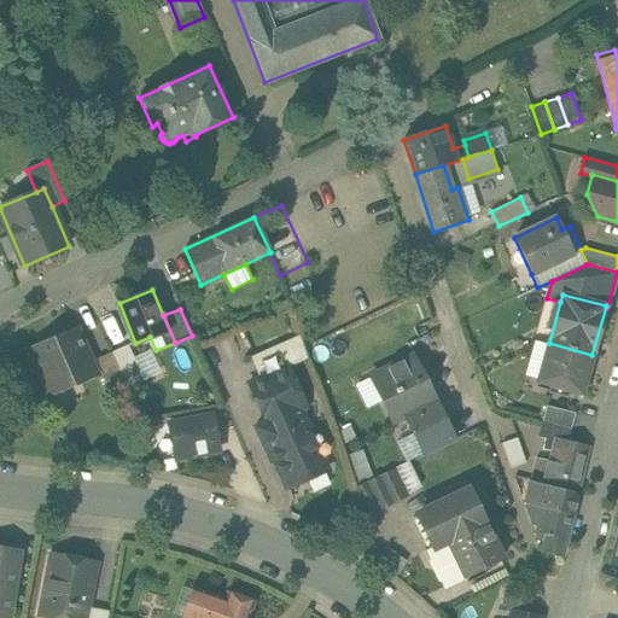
[(77,328),(33,347),(52,394),(97,375),(77,328)]
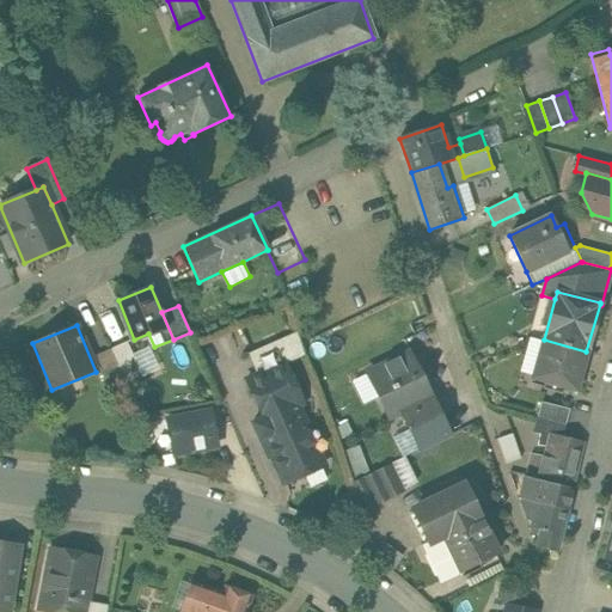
[(297,331),(248,353),(257,375),(285,362),(286,363),(305,355),(297,331)]
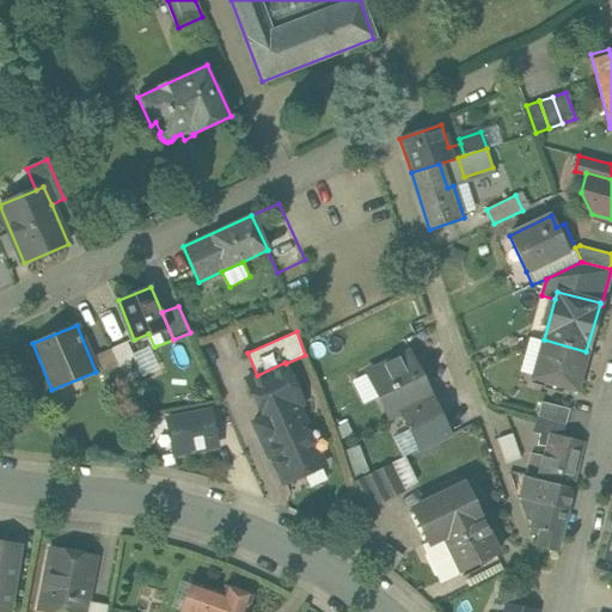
[(586,352),(544,340),(533,378),(576,390),(586,352)]
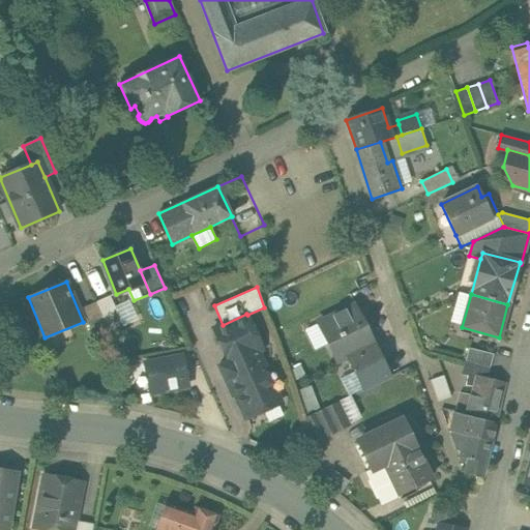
[(112,295),(95,302),(109,332),(124,326),(112,295)]
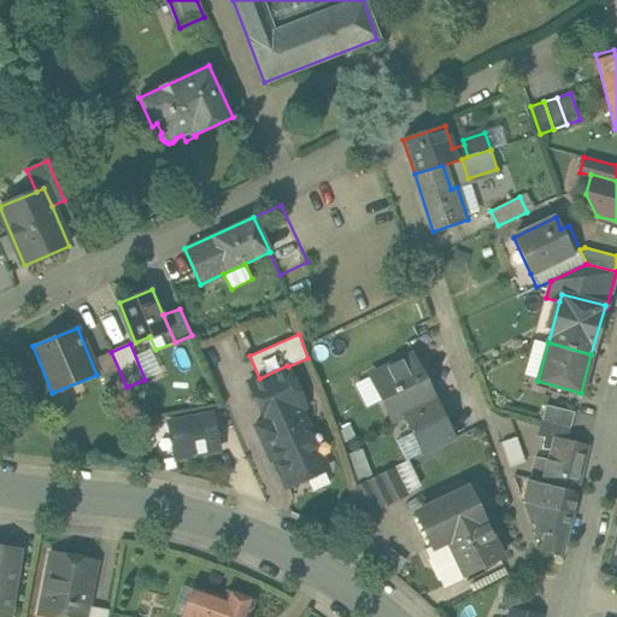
[(127,387),(111,352),(97,358),(112,394),(127,387)]
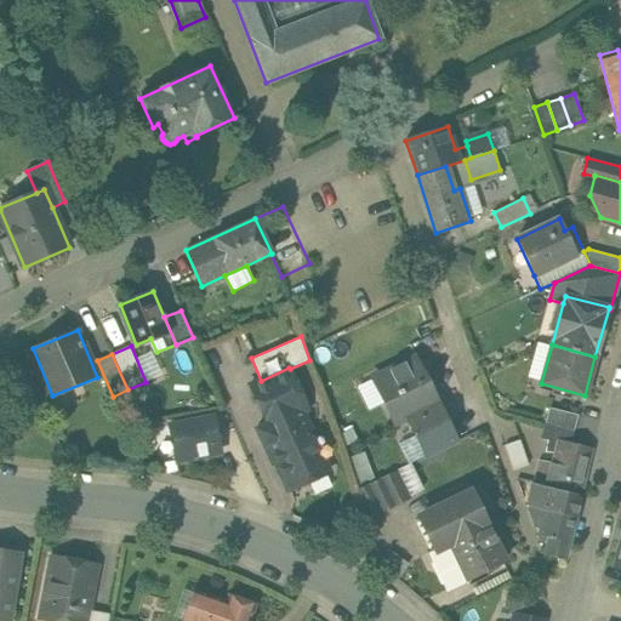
[(416,357),(374,379),(386,402),(389,400),(400,421),(412,415),(438,402),(416,357)]
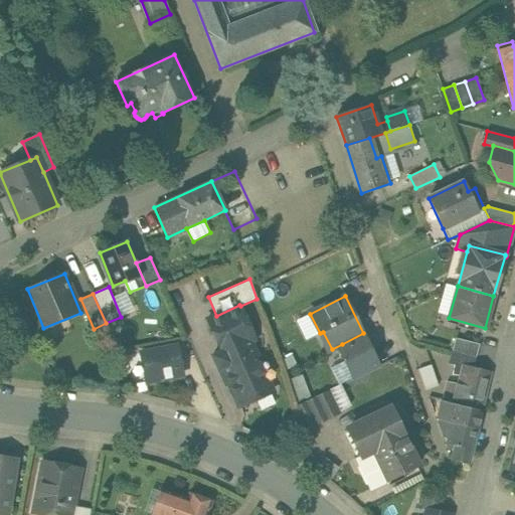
[(240,306),(239,305),(216,316),(206,320),(221,351),(211,355),(218,369),(221,368),(238,406),(255,399),(253,394),(271,387),(270,384),(272,378),(269,371),(264,369),(250,341),(254,339),(240,306)]
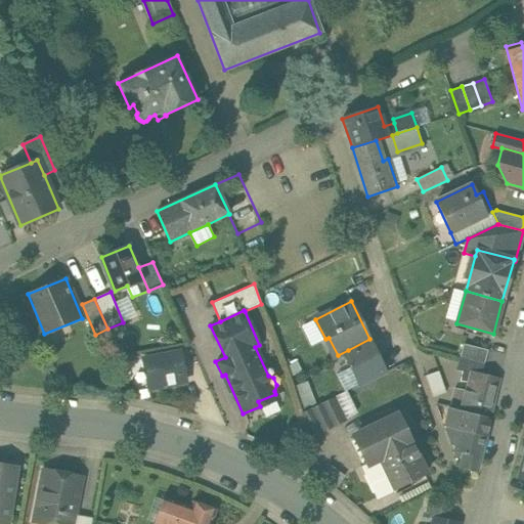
[(369,339),(348,350),(355,365),(378,354),(369,339)]
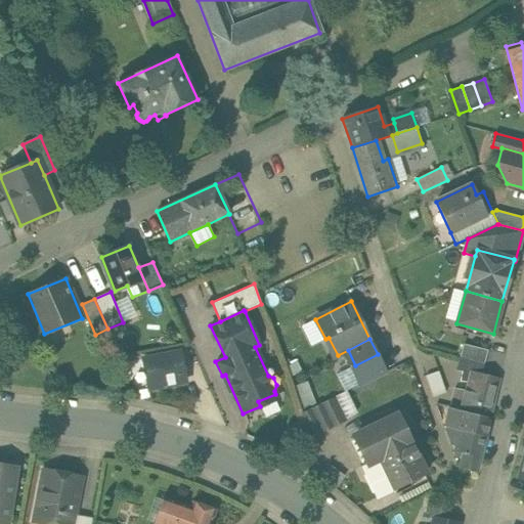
[(488,350),(464,344),(461,357),(485,363),(488,350)]
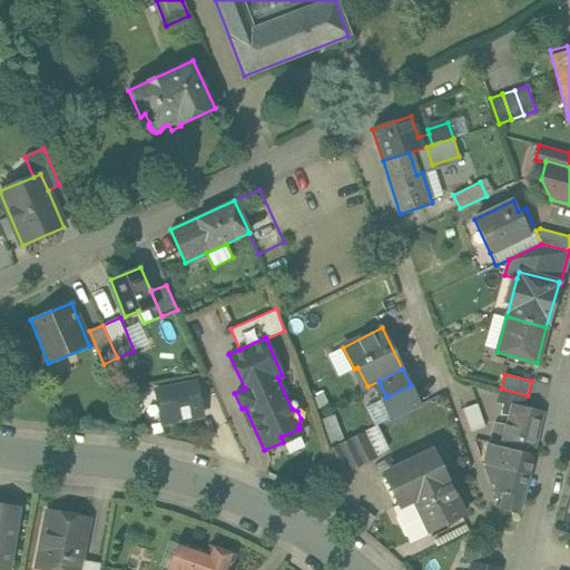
[(195,383),(156,391),(163,423),(202,415),(195,383)]
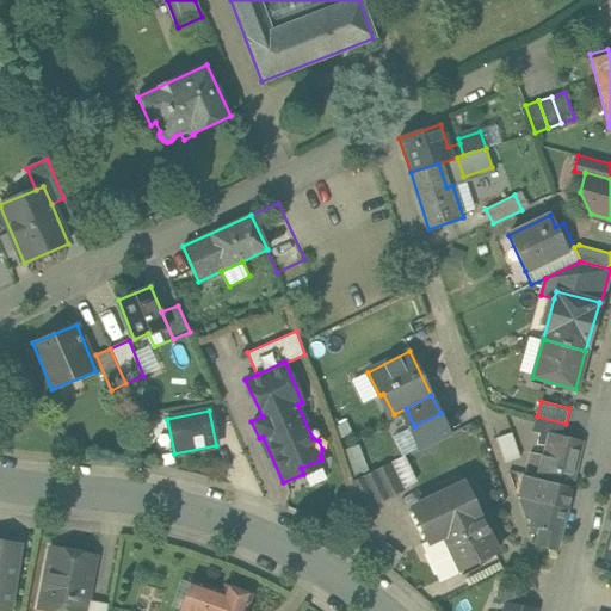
[(566,424),(537,417),(534,432),(541,433),(541,434),(562,437),(566,424)]
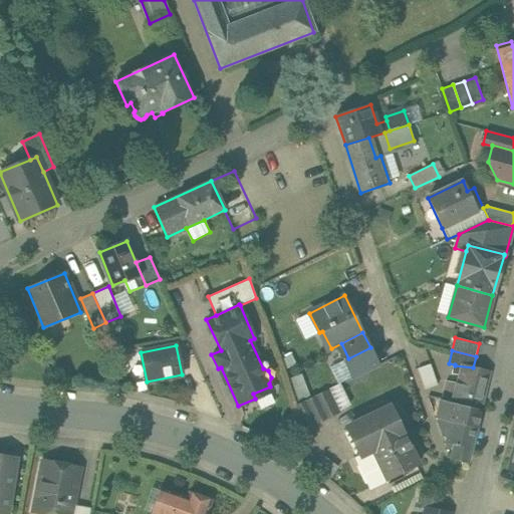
[(430,364),(418,368),(425,389),(437,384),(430,364)]
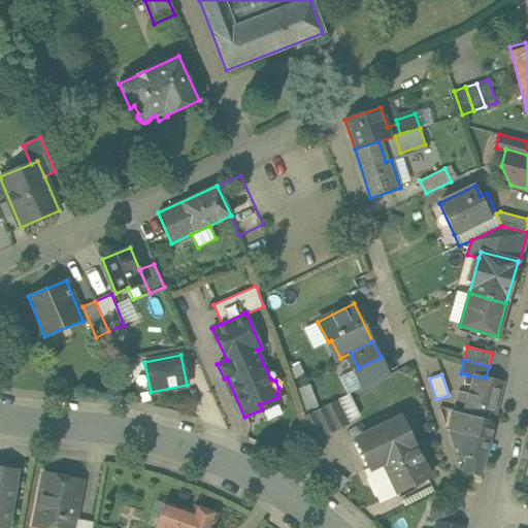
[(503,382),(486,377),(467,375),(465,384),(476,386),(474,395),(499,400),(503,382)]
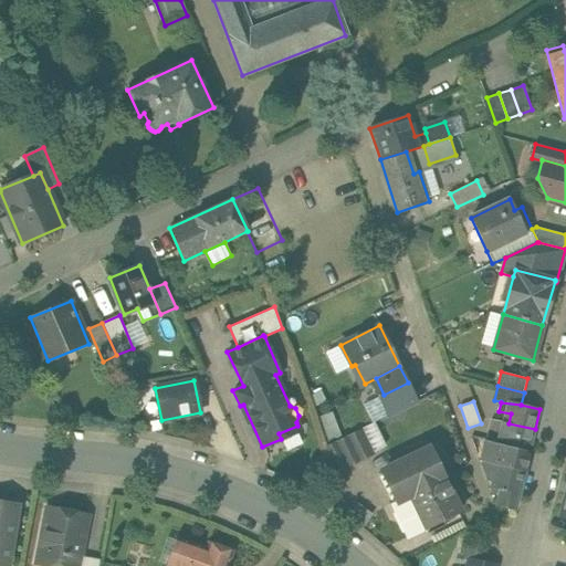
[(344,418),(325,417),(323,437),(342,438),(344,418)]
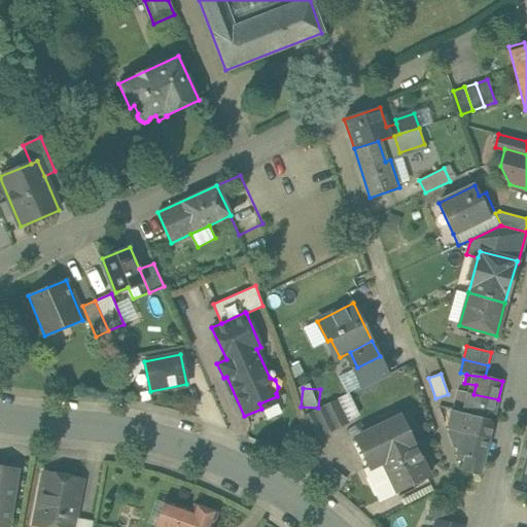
[(473,394),(459,391),(454,411),(493,420),(498,399),(473,394)]
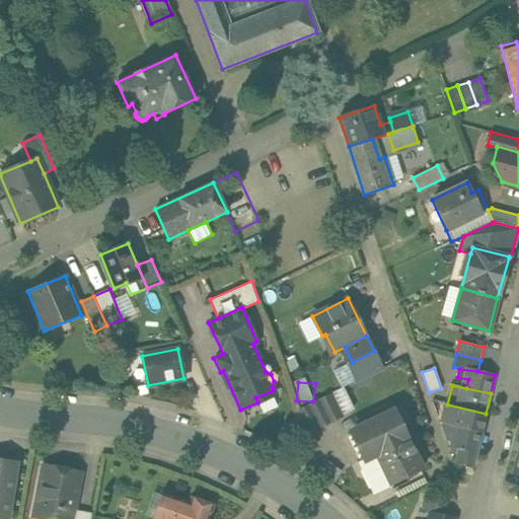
[(313,401),(298,410),(306,432),(341,416),(330,393),(313,401)]
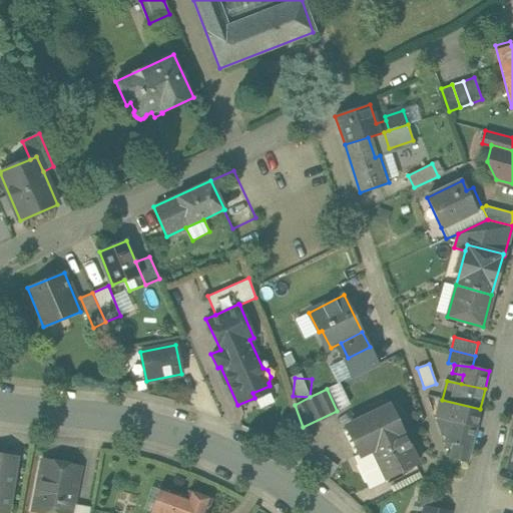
[(480,409),(442,400),(438,414),(452,418),(451,422),(475,428),(480,409)]
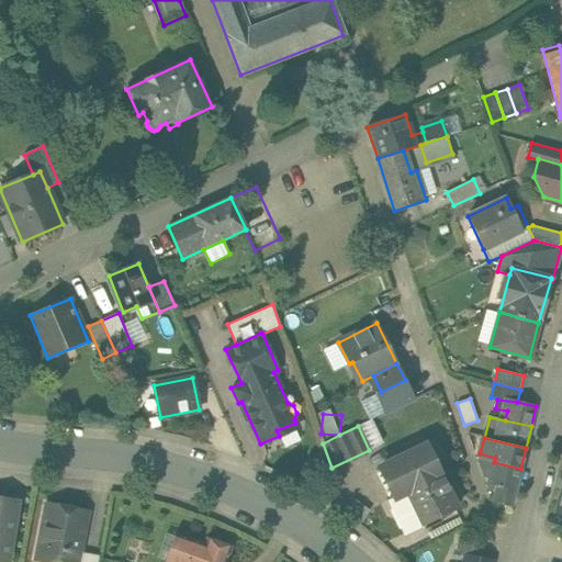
[(457,508),(426,446),(379,469),(393,497),(405,492),(422,526),(457,508)]
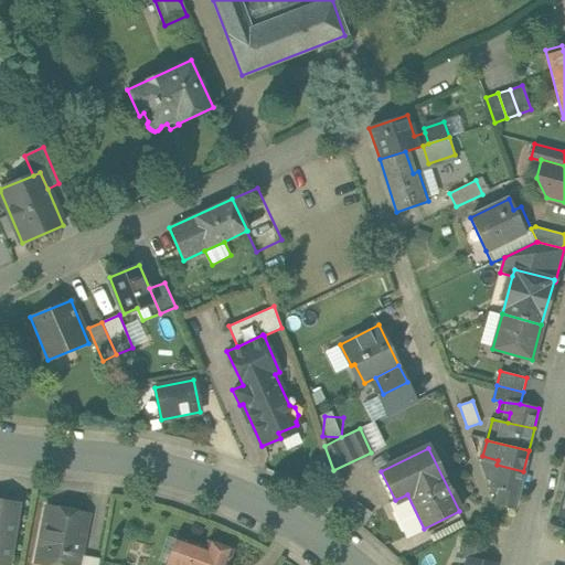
[(564,458),(550,515),(564,520),(564,458)]
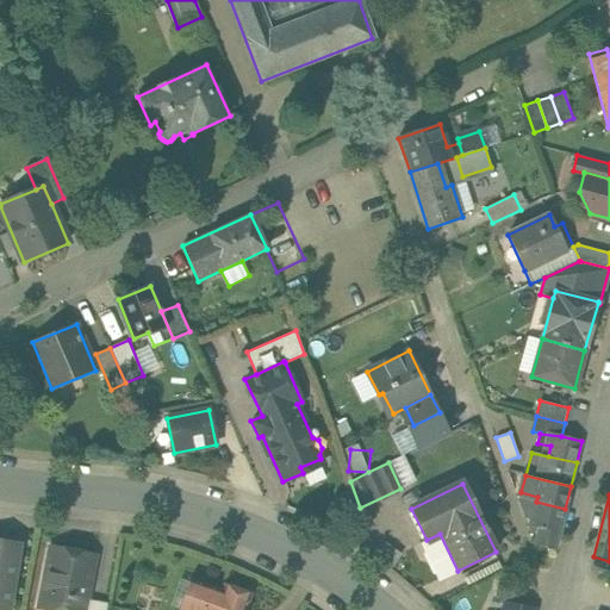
[(536,502),(517,496),(526,518),(533,520),(530,526),(533,526),(531,530),(540,531),(536,545),(554,549),(565,509),(536,502)]
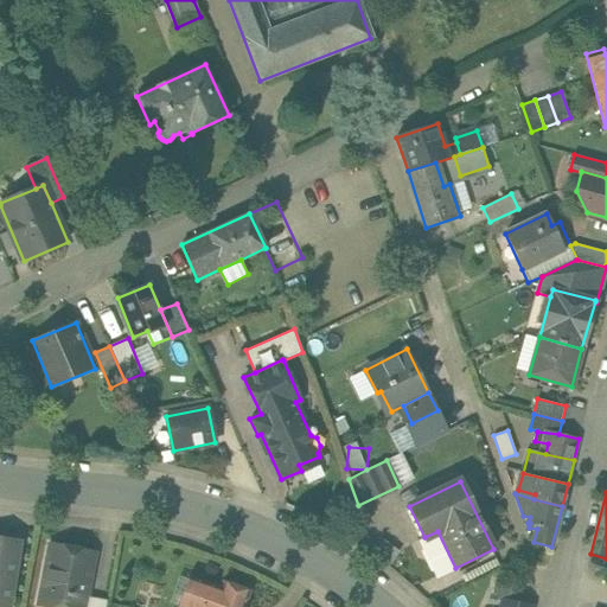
[(7,606),(19,542),(0,538),(0,606),(6,606),(7,606)]
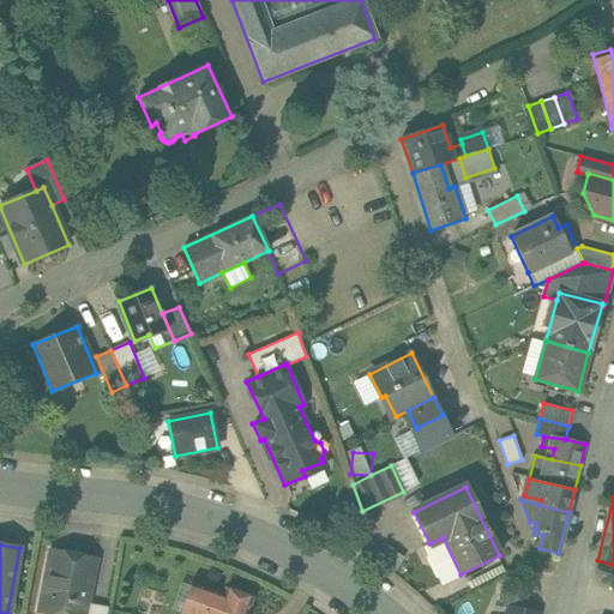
[(96,558),(50,549),(38,613),(44,613),(85,613),(88,603),(96,558)]
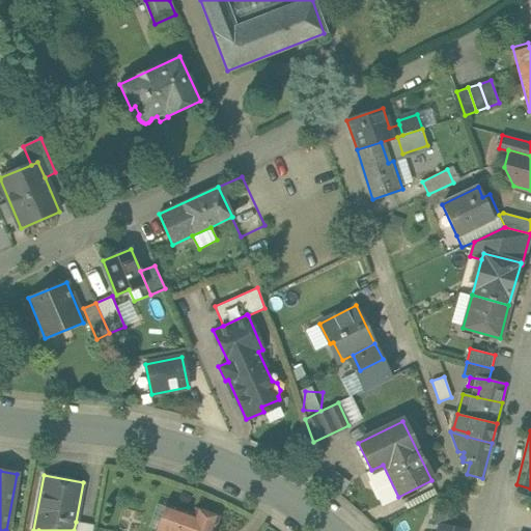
[(214,530),(220,516),(195,507),(193,513),(165,504),(155,530),(214,530)]
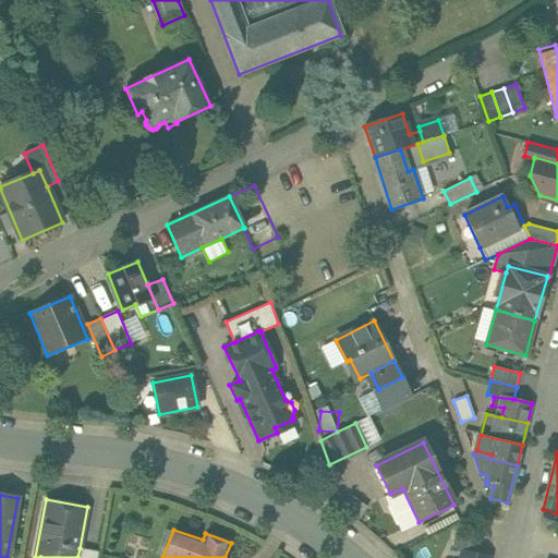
[(481,541),(455,535),(452,548),(463,550),(477,553),(481,541)]
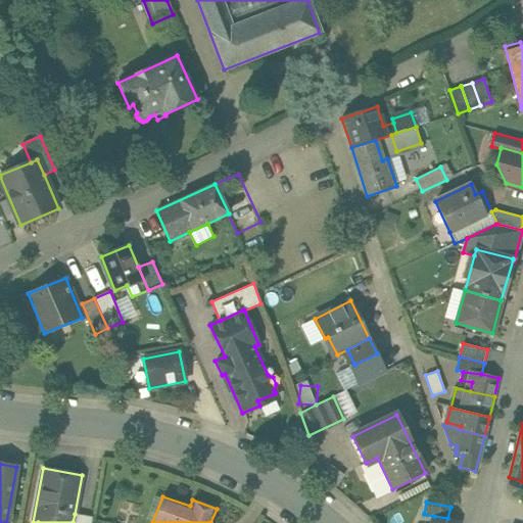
[(91,522),(93,517),(75,514),(73,522),(91,522)]
